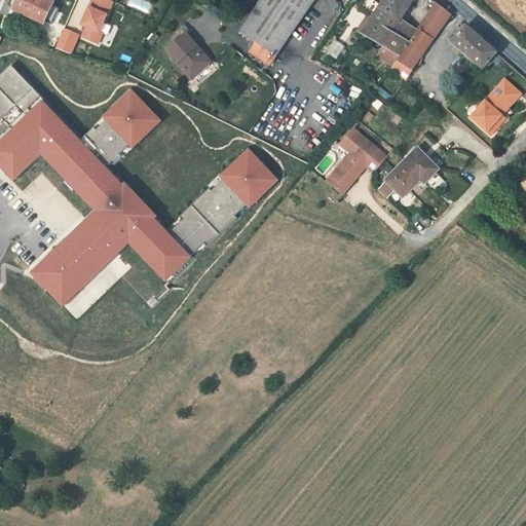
[(13,9),(44,24),(45,22),(49,23),(52,15),(49,13),(53,3),(47,0),(10,0),(8,6),(14,8),(13,9)]
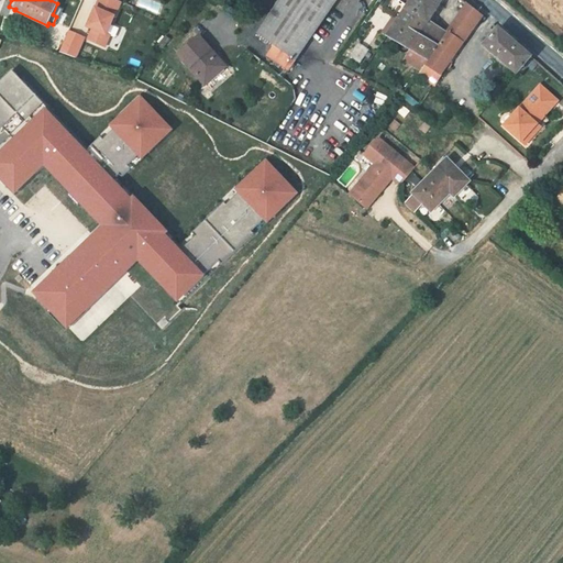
[(110,48),(124,0),(123,0),(100,0),(88,42),(110,48)]
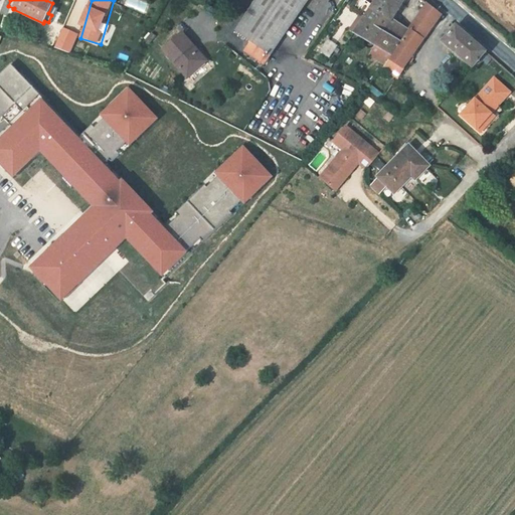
[(308,0),(256,0),(235,31),(250,41),(243,51),(264,65),(308,0)]
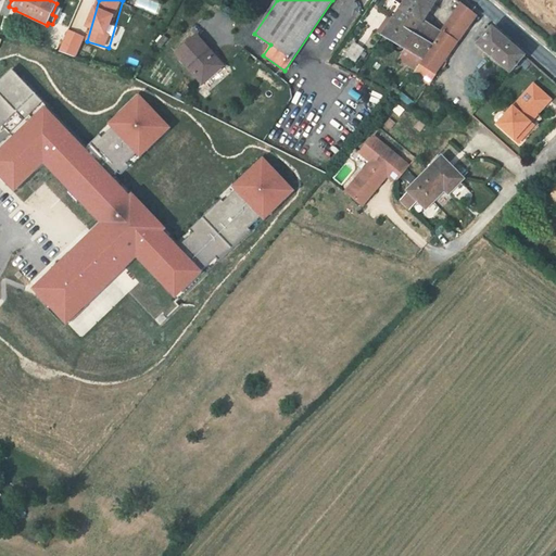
[(387,0),(380,9),(390,15),(394,19),(403,7),(393,0),(387,0)]
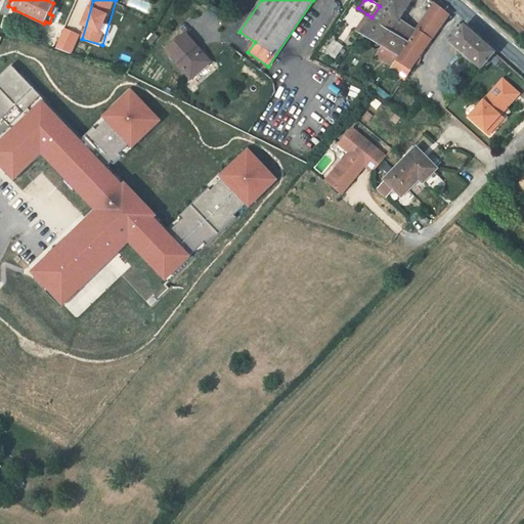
[(383,0),(380,6),(372,17),(361,33),(360,34),(384,48),(399,57),(409,43),(393,33),(398,20),(399,20),(411,0),(383,0)]
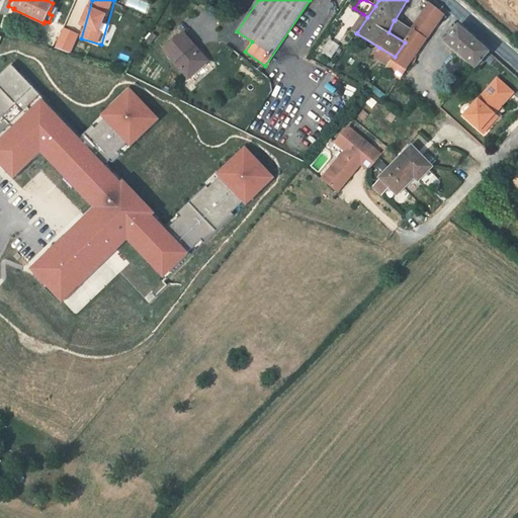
[(403,76),(408,69),(444,15),(430,4),(430,5),(427,8),(412,31),(405,42),(395,57),(393,60),(389,67),(403,76)]
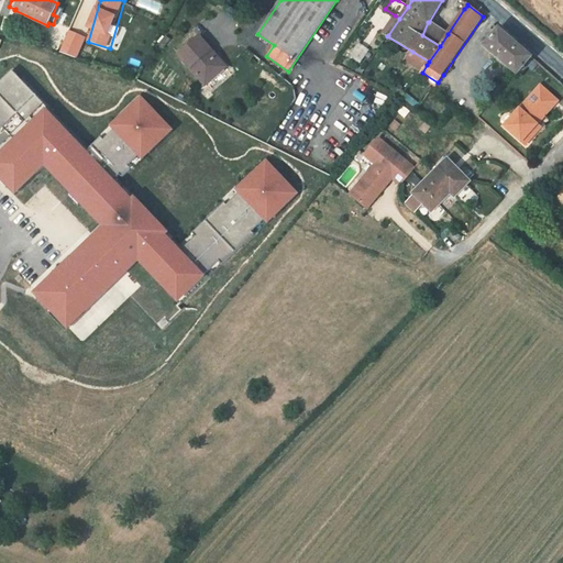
[(62,28),(68,30),(74,22),(76,23),(79,19),(69,13),(62,28)]
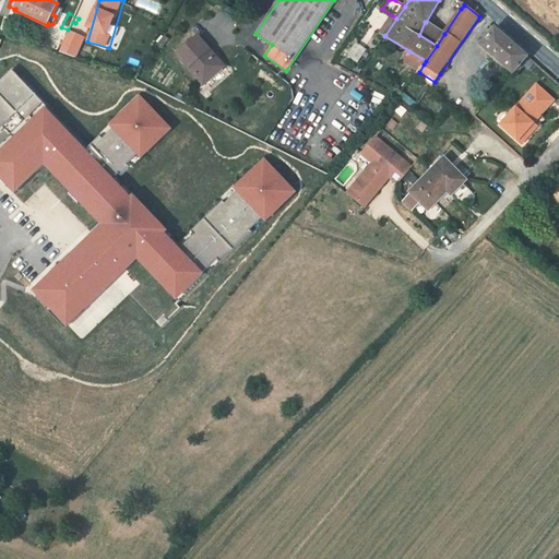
[(381,32),(385,35),(396,19),(392,15),(381,32)]
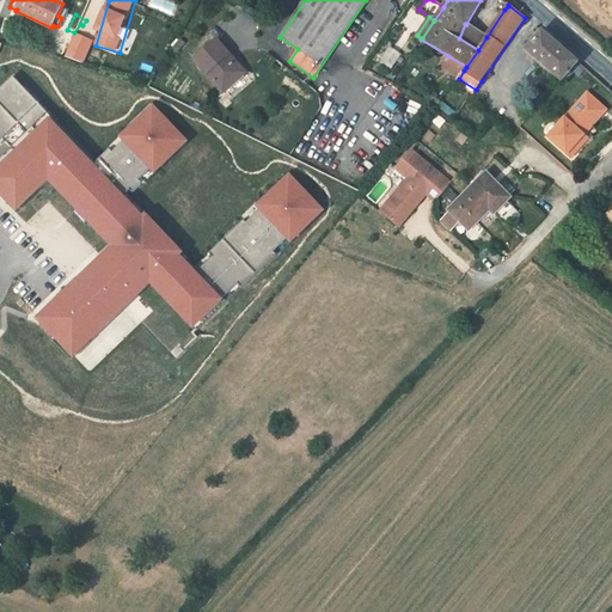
[(459,38),(478,50),(487,37),(466,24),(465,24),(459,38)]
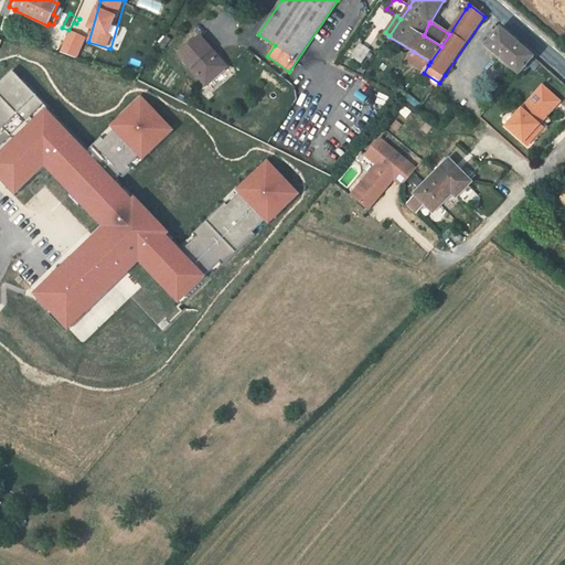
[(519,74),(534,57),(501,29),(487,46),(519,74)]
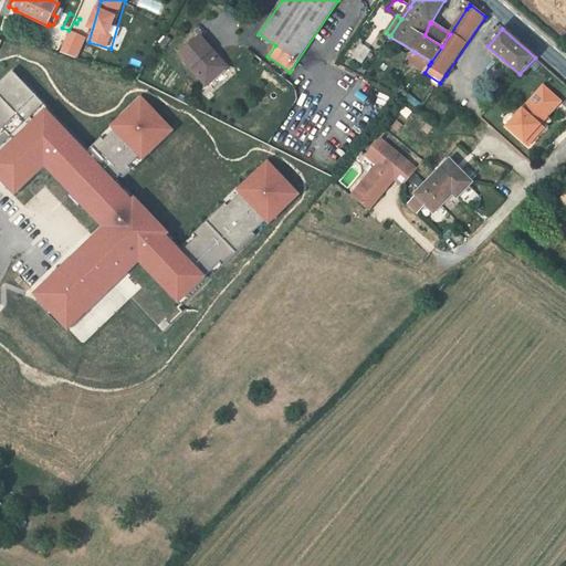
[(170,41),(167,37),(160,44),(165,48),(170,41)]
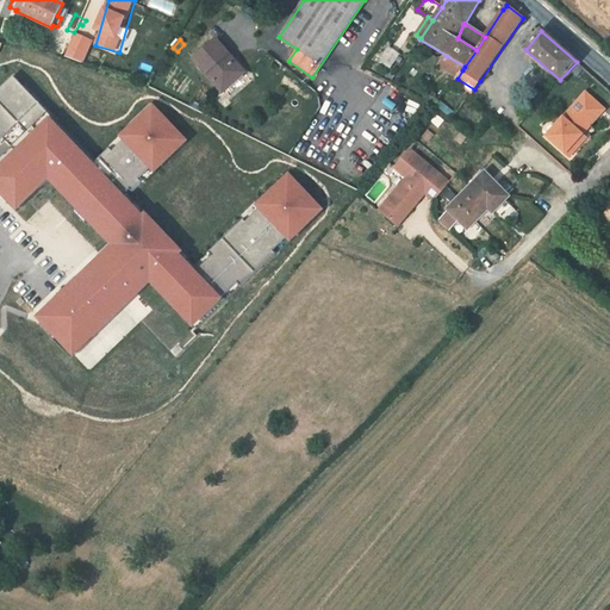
[(217,41),(194,60),(222,93),(244,73),(217,41)]
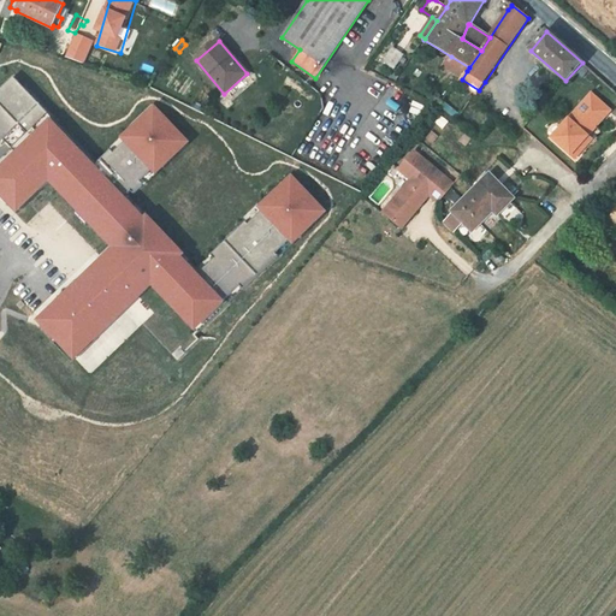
[(394,69),(403,55),(394,49),(384,61),(394,69)]
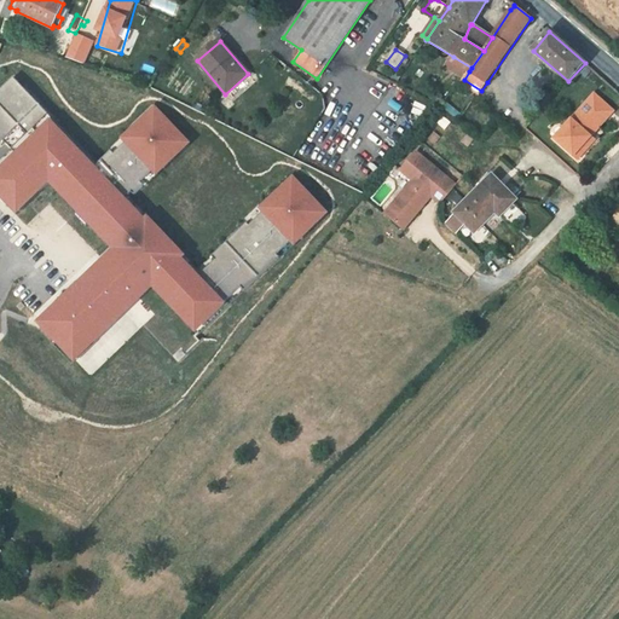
[(469,71),(472,68),(453,57),(447,67),(466,76),(469,71)]
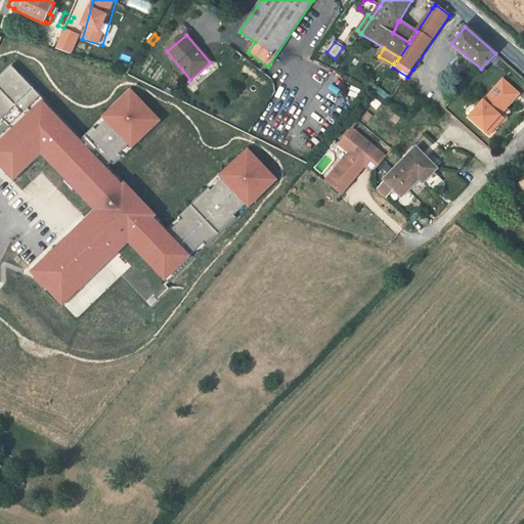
[(500,116),(519,94),(504,80),(470,118),(485,132),(500,116)]
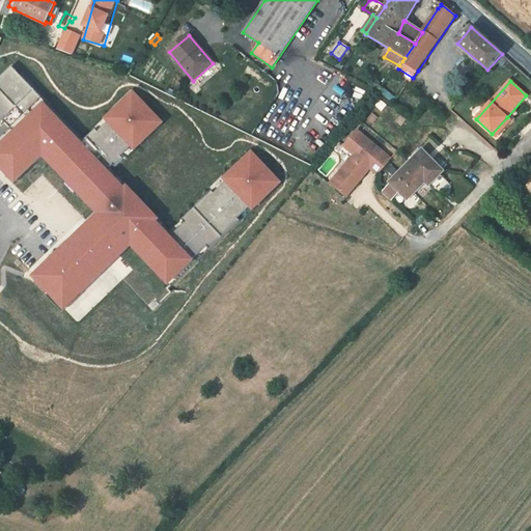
[(133,91),(103,117),(133,150),(163,124),(133,91)]
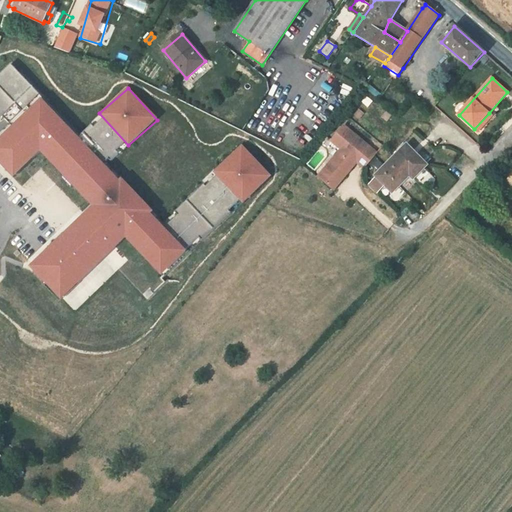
[(40,95),(0,132),(0,164),(12,177),(39,150),(93,206),(29,267),(61,300),(125,240),(160,277),(189,250),(40,95)]
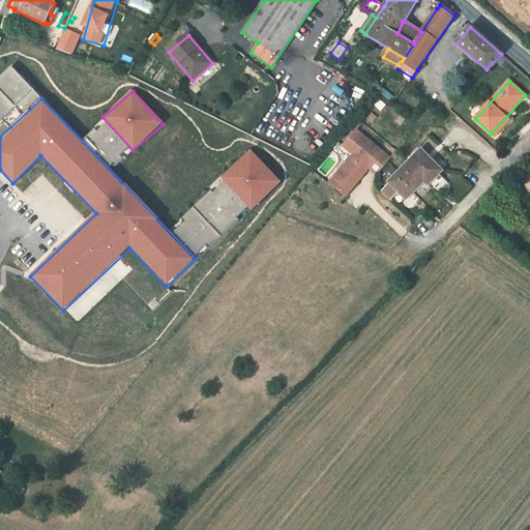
[(491,134),(495,137),(509,120),(506,117),(491,134)]
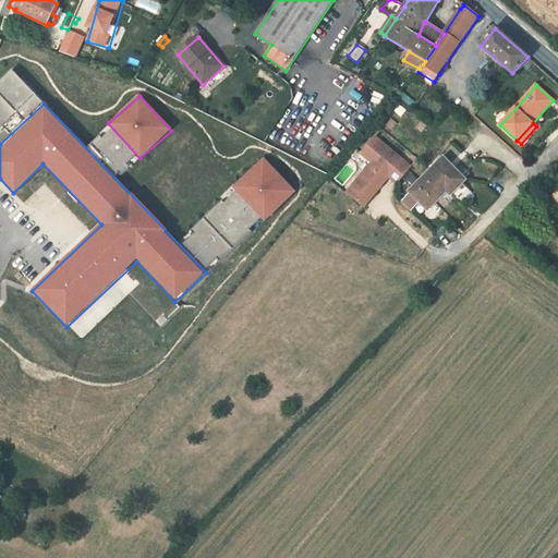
[(348,192),(364,206),(378,190),(375,187),(380,182),(383,184),(389,177),(398,183),(412,167),(377,137),(363,154),(373,162),(380,169),(375,174),(367,169),(348,192)]
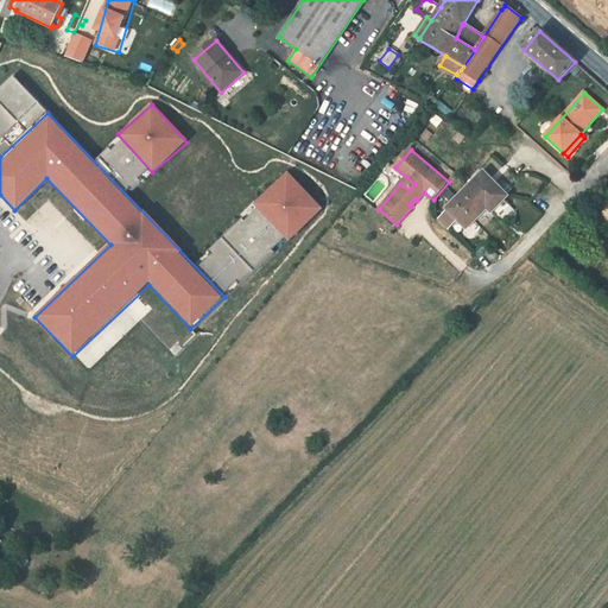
[(289,170),(255,201),(290,239),(323,208),(289,170)]
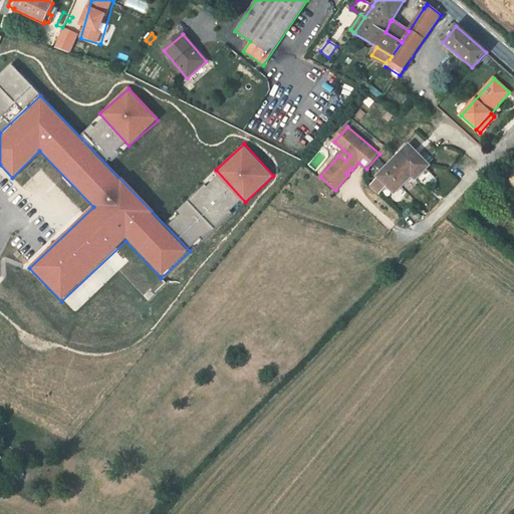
[(412,176),(415,180),(429,166),(409,146),(396,160),(378,177),(394,193),(412,176)]
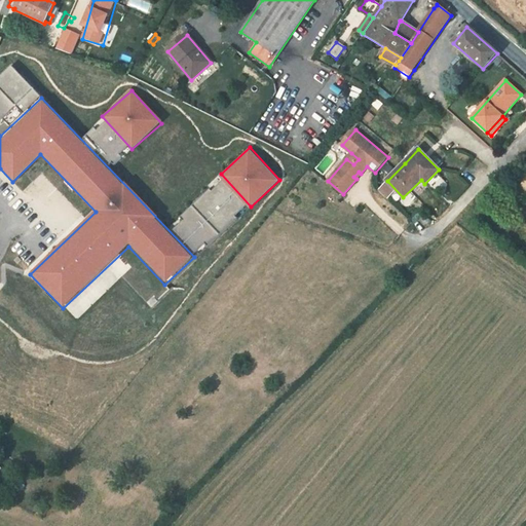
[(351,153),(346,159),(353,164),(359,159),(351,153)]
